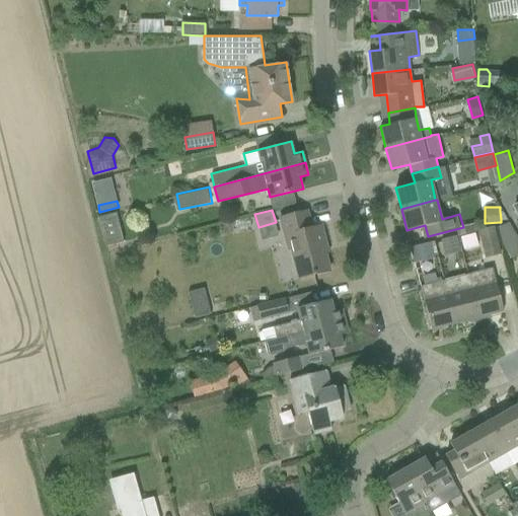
[(300,277),(329,270),(323,245),(326,244),(321,224),(311,226),(307,210),(281,216),(289,245),(292,244),(300,277)]
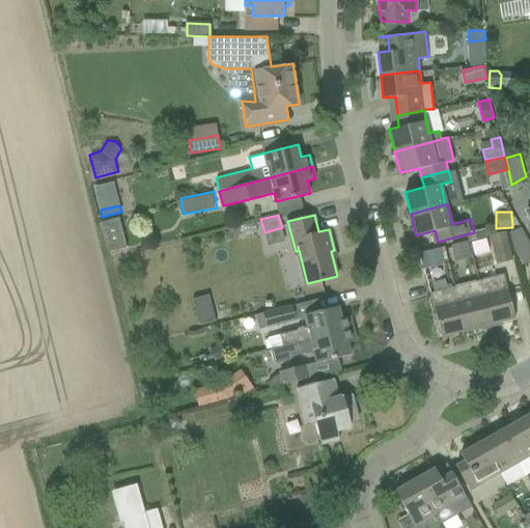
[(120,217),(101,221),(108,250),(127,245),(120,217)]
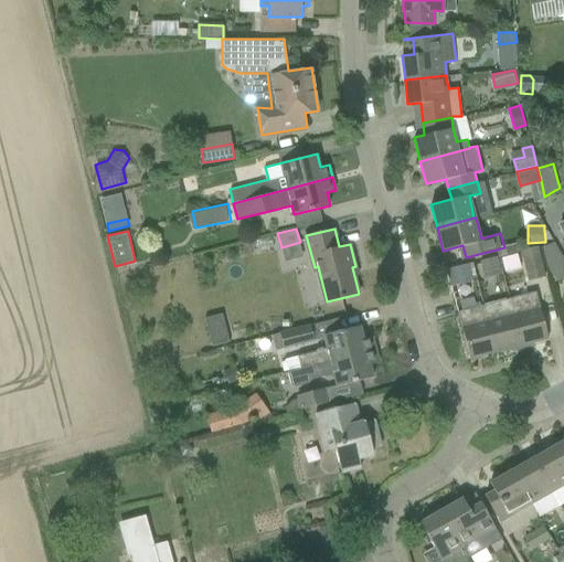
[(547,264),(556,279),(563,275),(563,257),(554,241),(543,245),(547,264)]
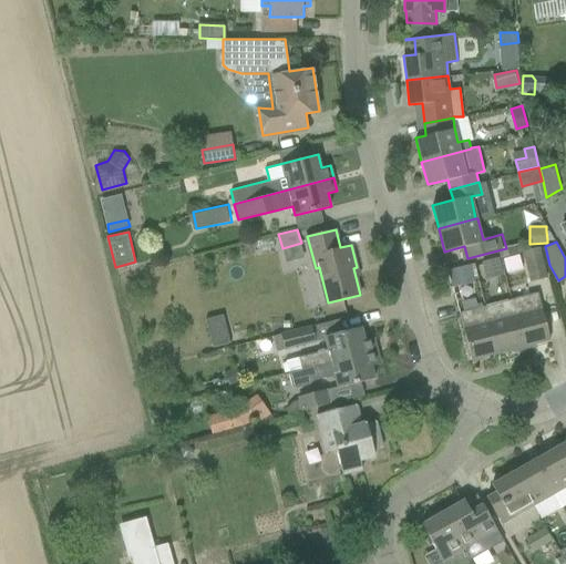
[(538,246),(524,250),(532,280),(546,276),(538,246)]
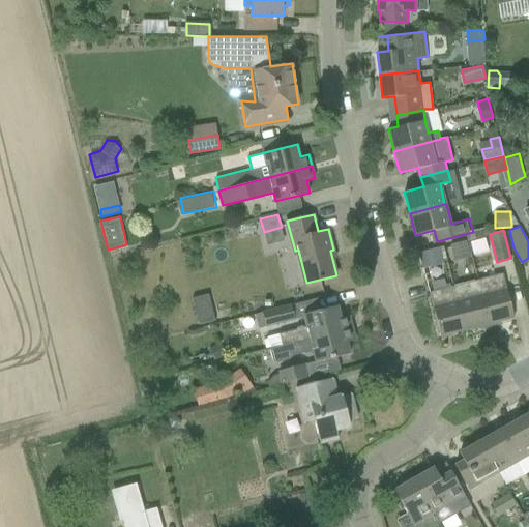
[(450,243),(453,256),(470,252),(467,239),(450,243)]
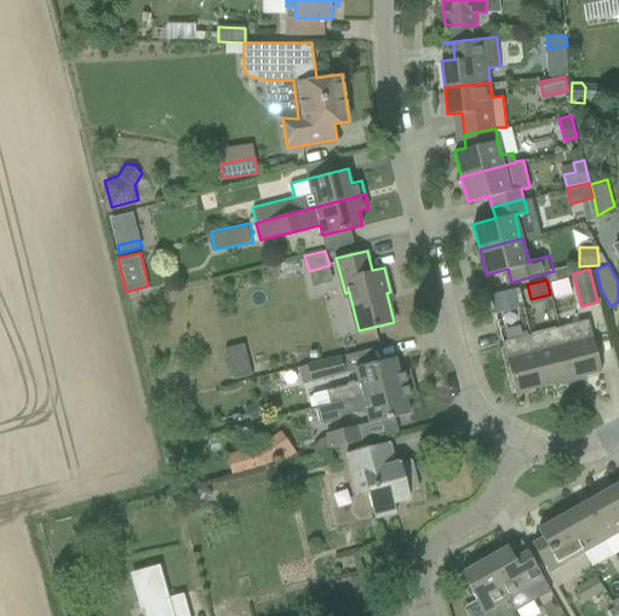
[(519,306),(514,287),(489,294),(496,312),(519,306)]
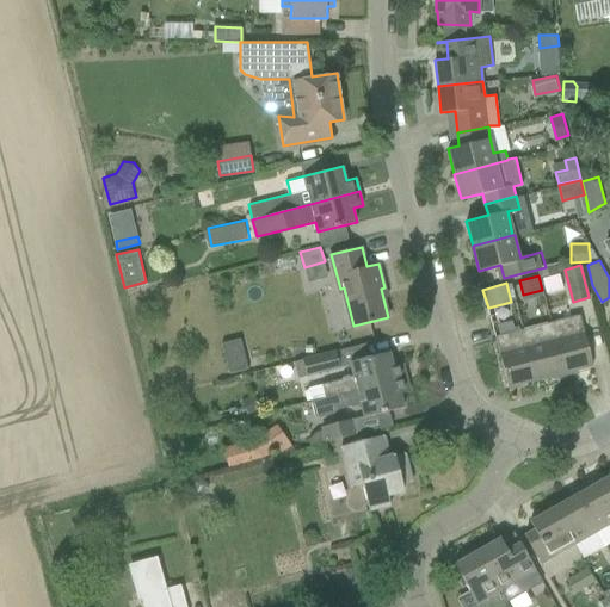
[(565,371),(593,364),(580,314),(553,321),(565,371)]
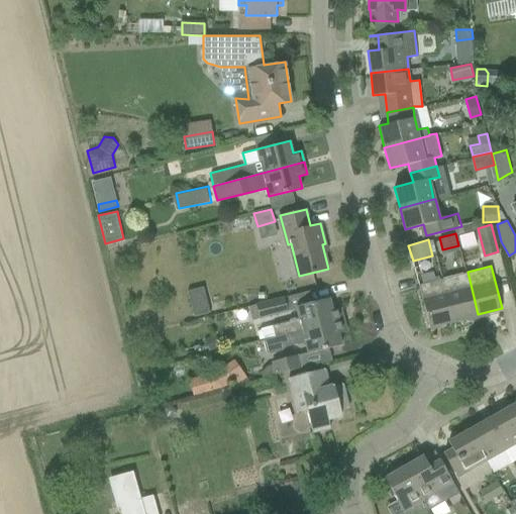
[(454,320),(478,314),(468,272),(443,278),(454,320)]
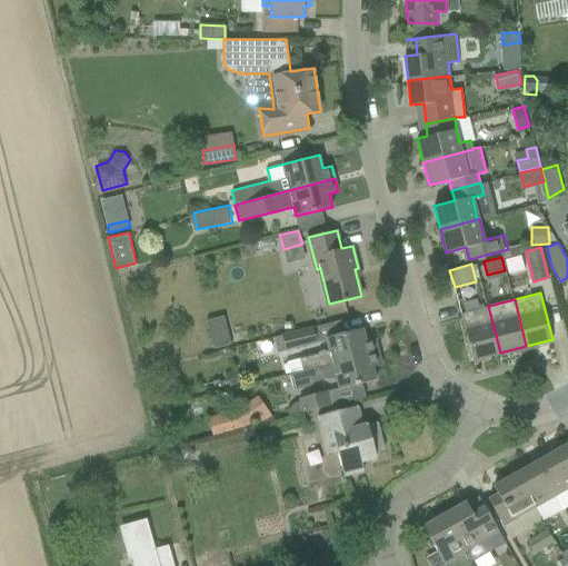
[(500,353),(488,306),(461,313),(474,359),(500,353)]
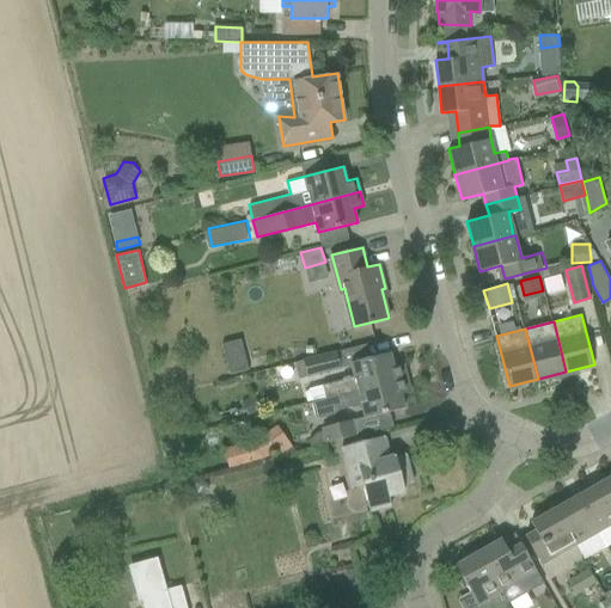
[(341,367),(337,349),(303,357),(303,358),(295,360),(299,376),(307,375),(341,367)]
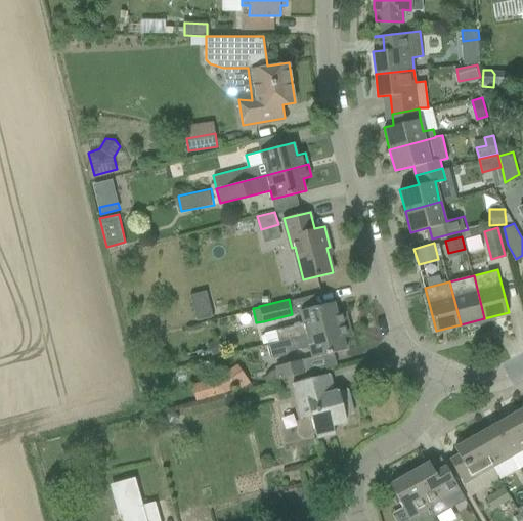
[(267,343),(267,344),(349,322),(346,311),(337,313),(334,301),(301,309),(304,322),(299,320),(294,321),(293,324),(277,329),(279,340),(267,343)]
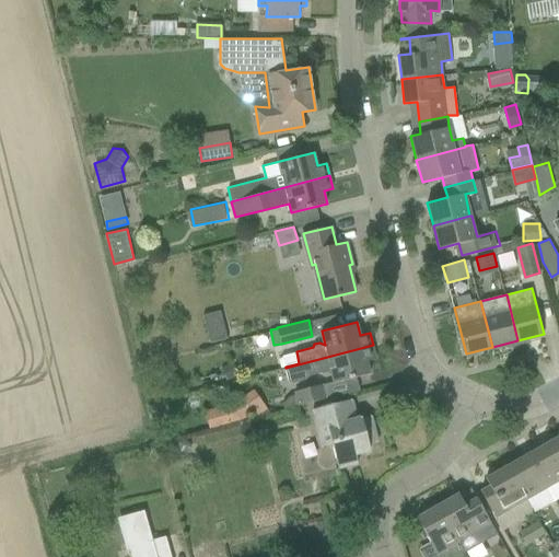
[(224,326),(208,331),(211,341),(228,337),(224,326)]
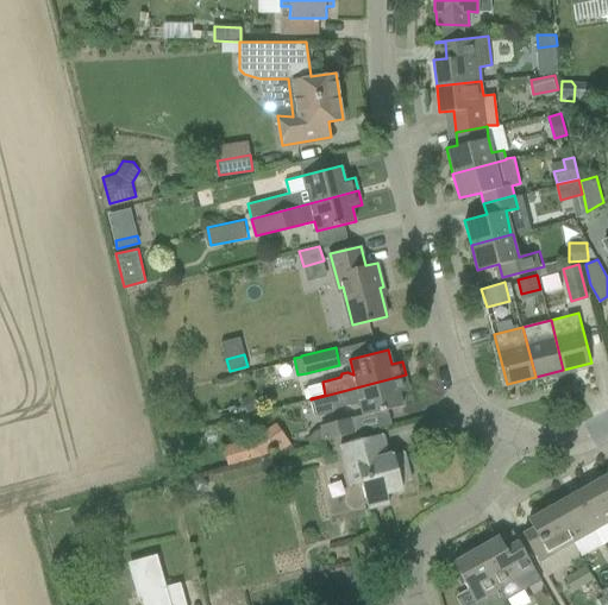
[(409,389),(406,375),(311,399),(314,411),(318,415),(333,410),(337,407),(361,401),(364,415),(402,405),(399,391),(409,389)]
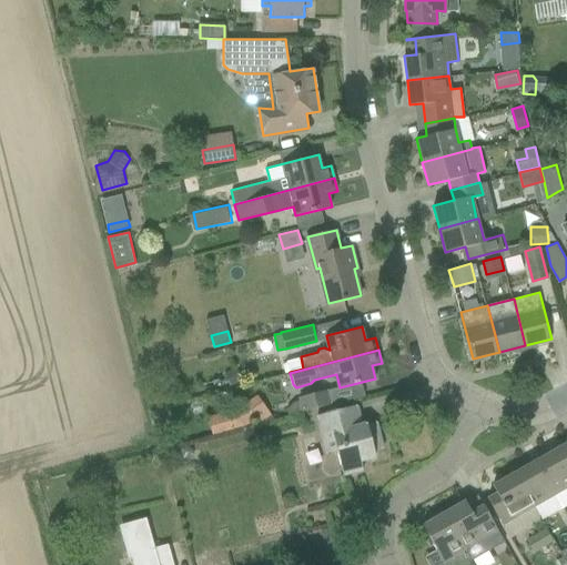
[(236,366),(224,373),(231,385),(242,379),(236,366)]
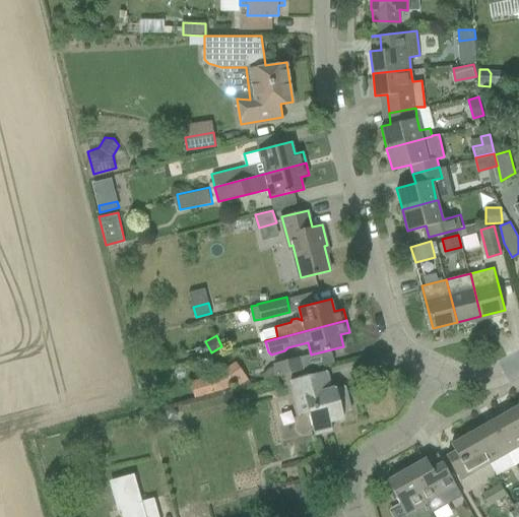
[(300,356),(273,363),(274,366),(269,367),(263,373),(264,379),(303,369),(300,356)]
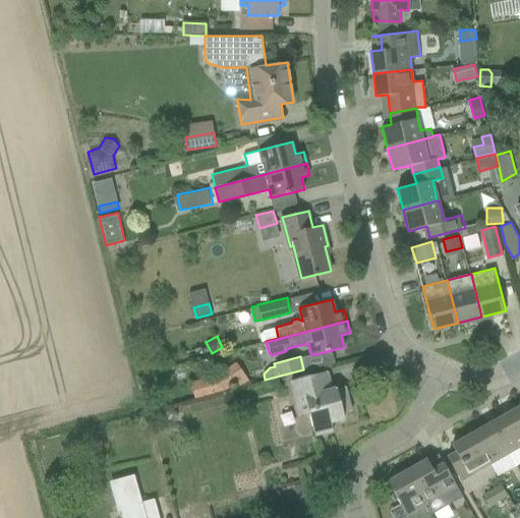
[(226,390),(236,382),(240,387),(249,381),(237,361),(227,368),(226,366),(216,373),(190,381),(195,397),(211,393),(226,390)]
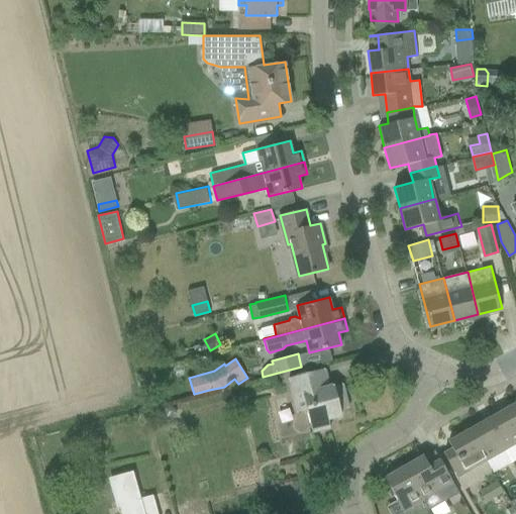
[(313,431),(331,426),(328,418),(342,415),(340,409),(348,407),(342,383),(329,386),(325,368),(289,377),(298,411),(307,409),(313,431)]
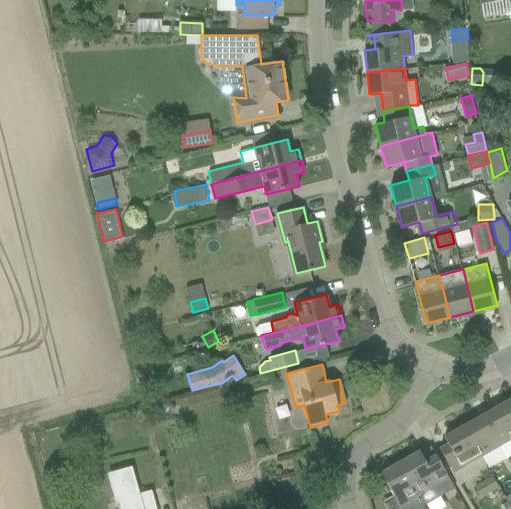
[(510,409),(506,401),(491,410),(510,445),(510,409)]
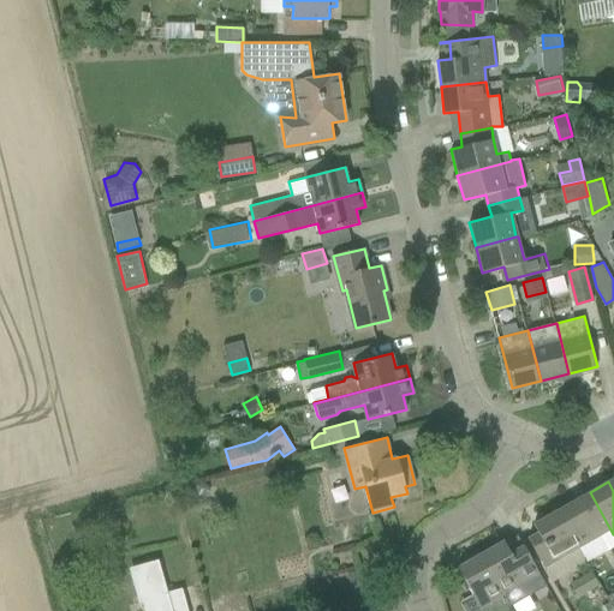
[(613,534),(590,492),(571,503),(591,539),(602,533),(609,549),(613,545),(613,534)]
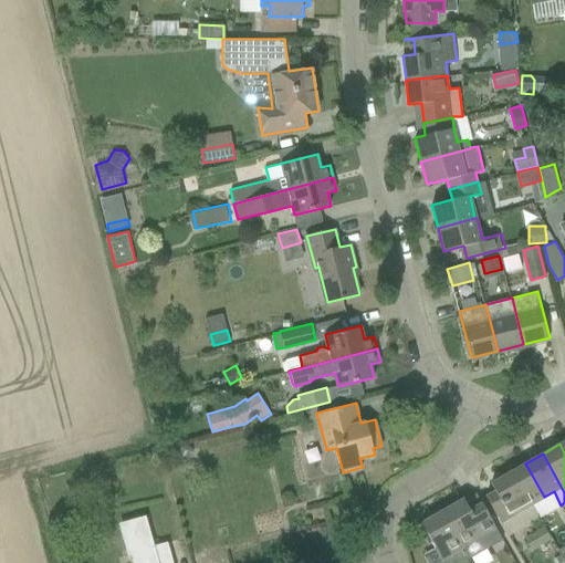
[(525,464),(509,472),(527,506),(544,497),(525,464)]
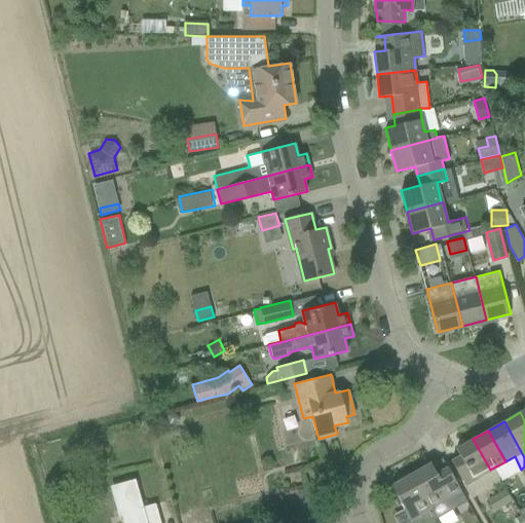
[(465,484),(490,470),(473,439),(456,448),(460,455),(452,460),(465,484)]
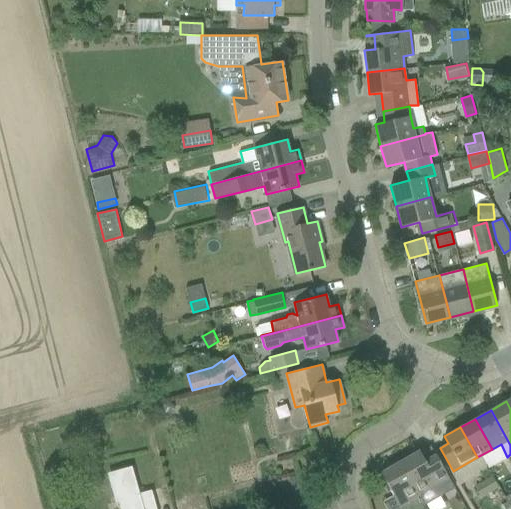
[(425,503),(454,487),(455,487),(436,454),(426,460),(420,450),(401,461),(425,503)]
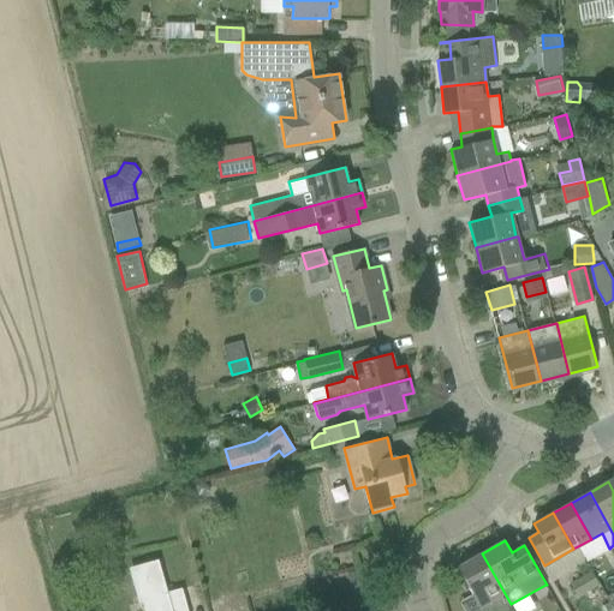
[(481,607),(504,593),(510,604),(511,604),(482,553),(458,567),(481,607)]
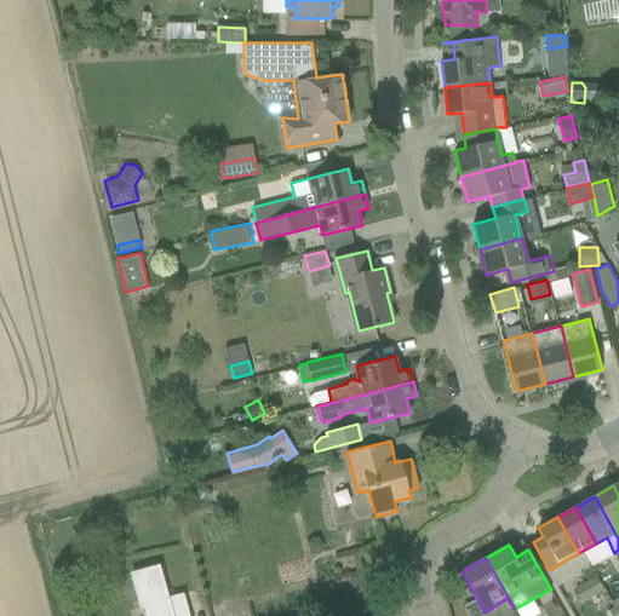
[(160,564),(158,564),(159,570),(136,576),(144,604),(141,605),(141,606),(144,606),(147,615),(190,615),(184,592),(170,597),(160,564)]
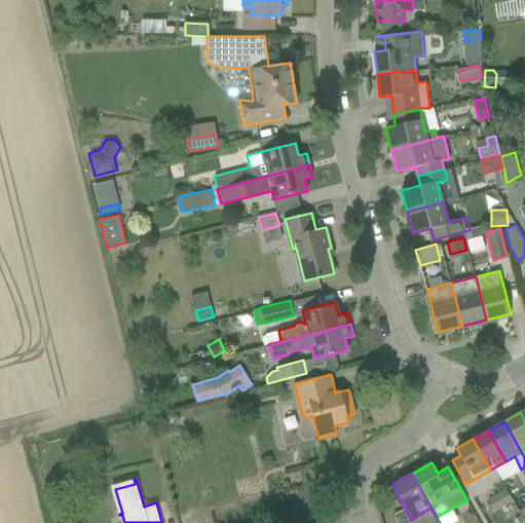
[(494,510),(512,499),(505,488),(488,498),(494,510)]
